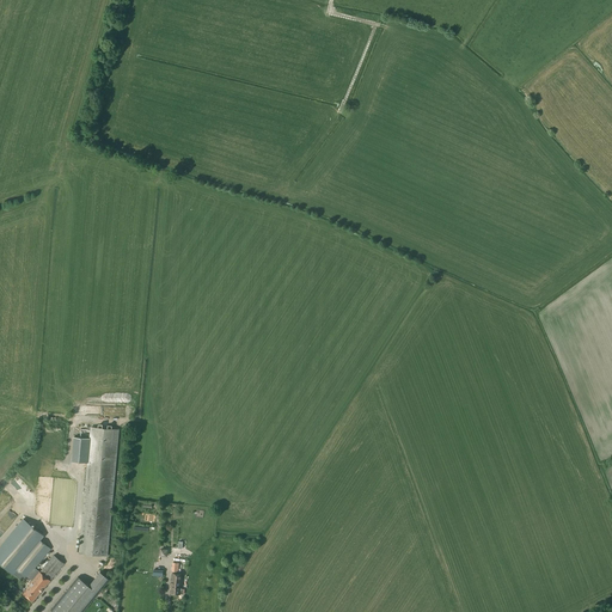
[(90,432),(79,554),(106,556),(117,435),(90,432)]
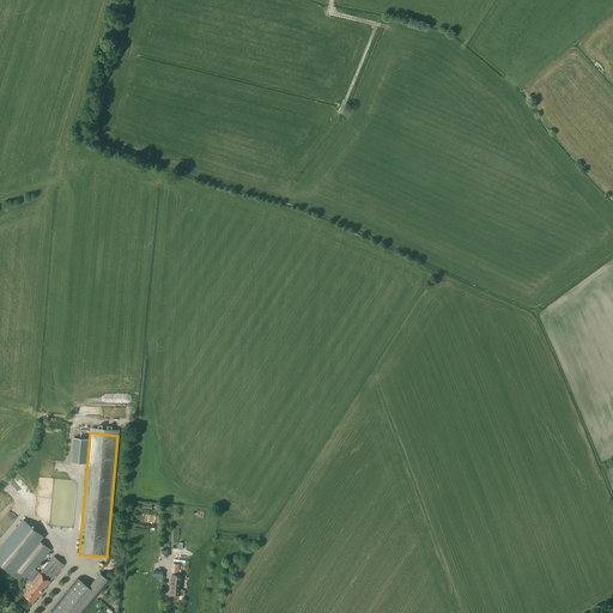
[(89,439),(73,438),(71,462),(86,463),(89,439)]
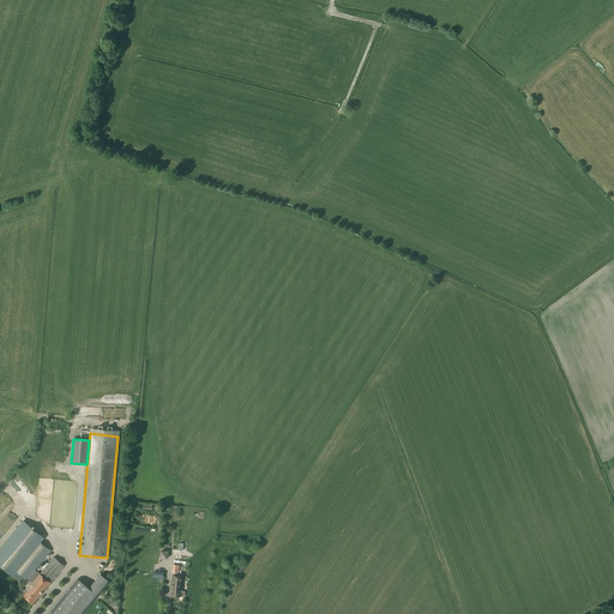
[(54,479),(42,477),(36,529),(49,530),(54,479)]
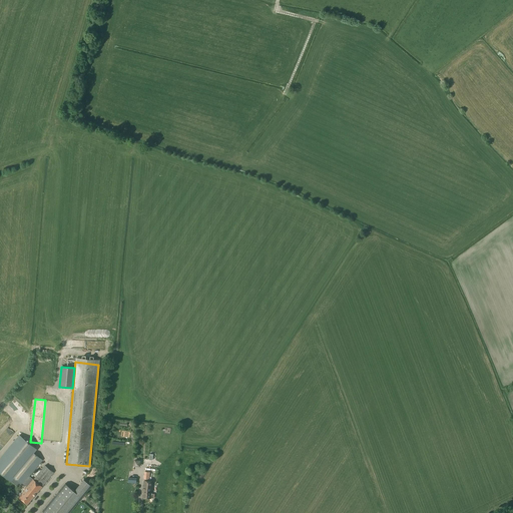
[(53,417),(55,400),(47,399),(43,449),(46,449),(45,453),(50,453),(53,417)]
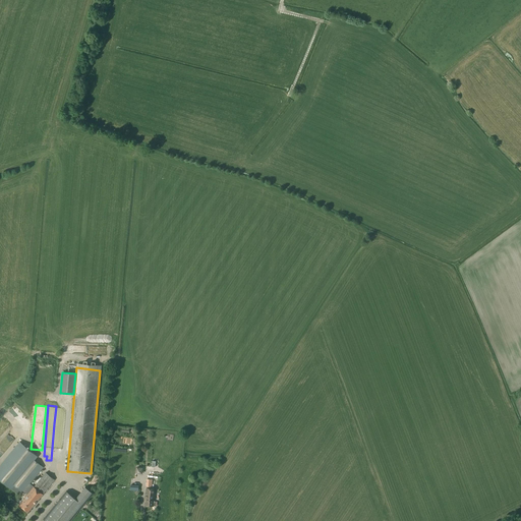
[(37,457),(19,443),(0,465),(0,479),(10,488),(13,485),(22,493),(23,491),(26,496),(34,487),(30,484),(43,468),(34,460),(37,457)]
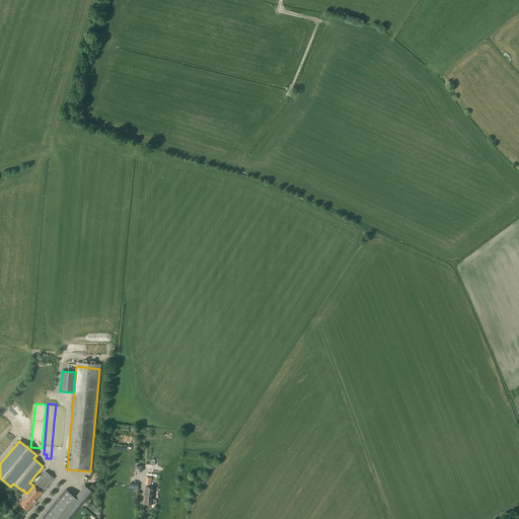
[(166,449),(149,449),(149,457),(166,457),(166,449)]
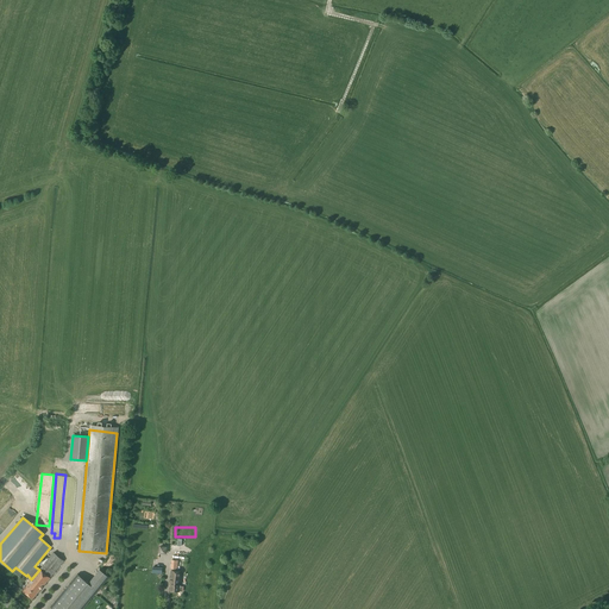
[(206,542),(175,541),(175,556),(206,557),(206,542)]
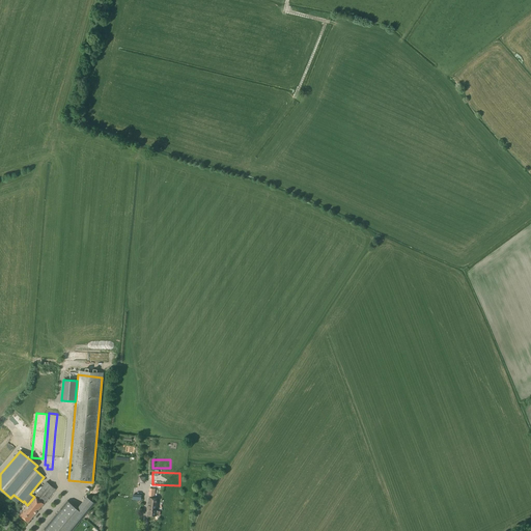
[(19,514),(28,523),(55,490),(47,482),(34,497),(27,505),(24,509),(24,508),(21,512),(19,514)]
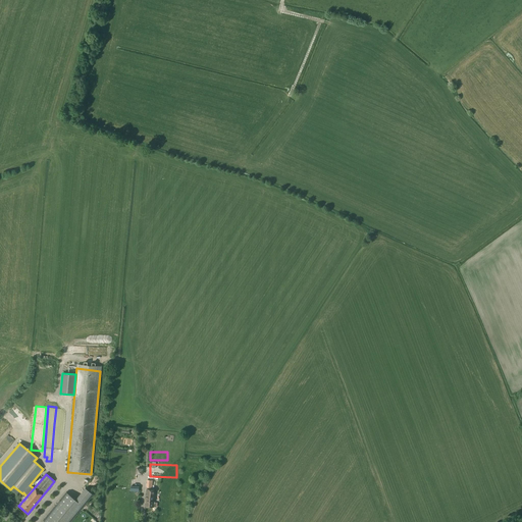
[(157,503),(154,503),(155,489),(151,489),(146,489),(146,494),(145,494),(144,502),(145,503),(144,507),(153,508),(153,507),(156,507),(157,503)]
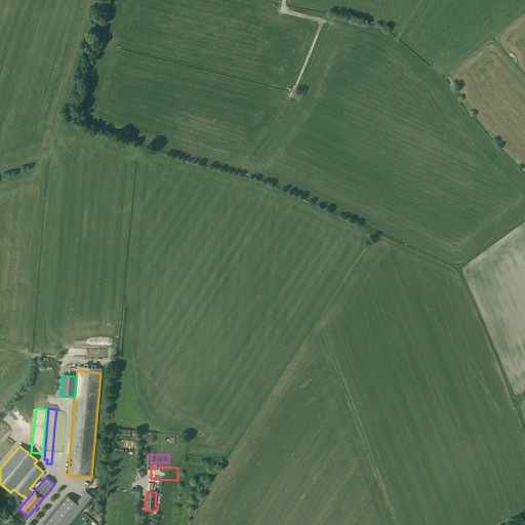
[(66,495),(43,523),(45,524),(70,524),(83,510),(66,495)]
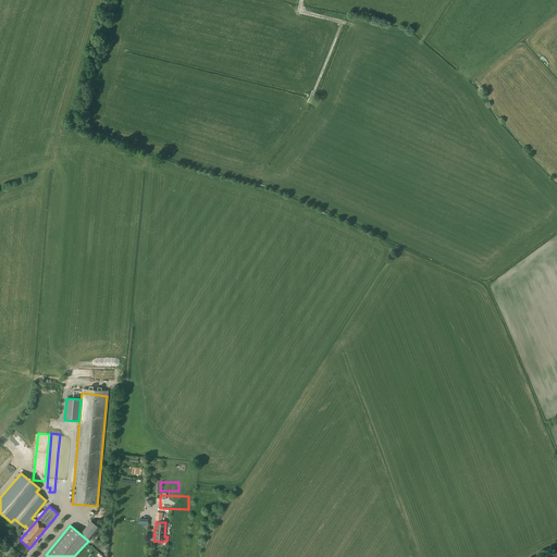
All buildings are outlined.
